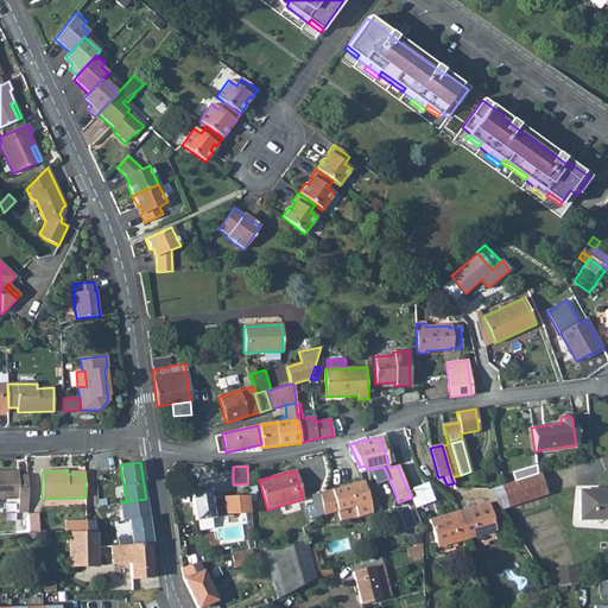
[(0,499),(18,499),(18,504),(19,517),(29,517),(29,514),(27,502),(26,476),(18,476),(18,472),(0,472),(0,499)]
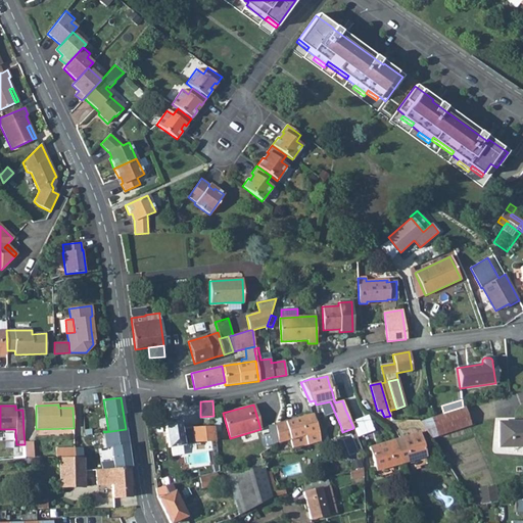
[(419,421),(430,438),(470,425),(464,407),(419,421)]
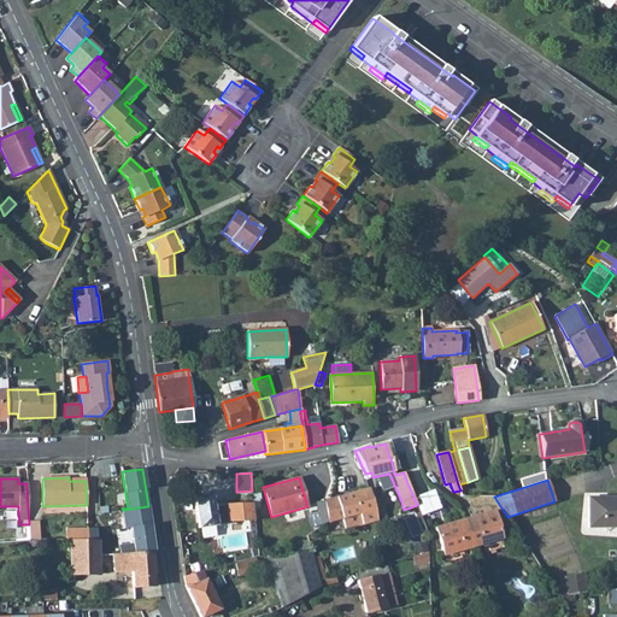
[(348,529),(376,521),(375,509),(368,488),(329,499),(324,500),(328,522),(341,518),(345,529),(348,529)]
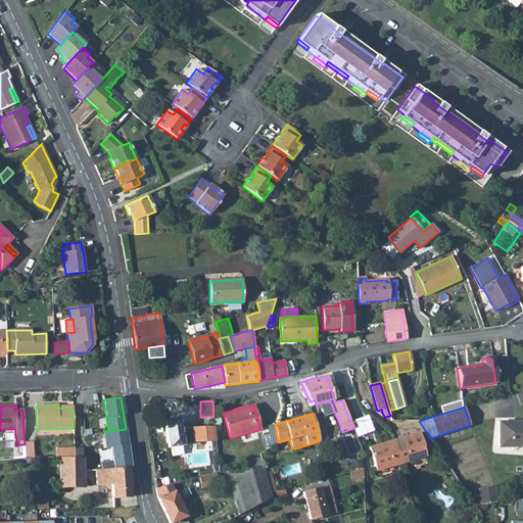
[(353,420),(359,436),(373,431),(368,415),(353,420)]
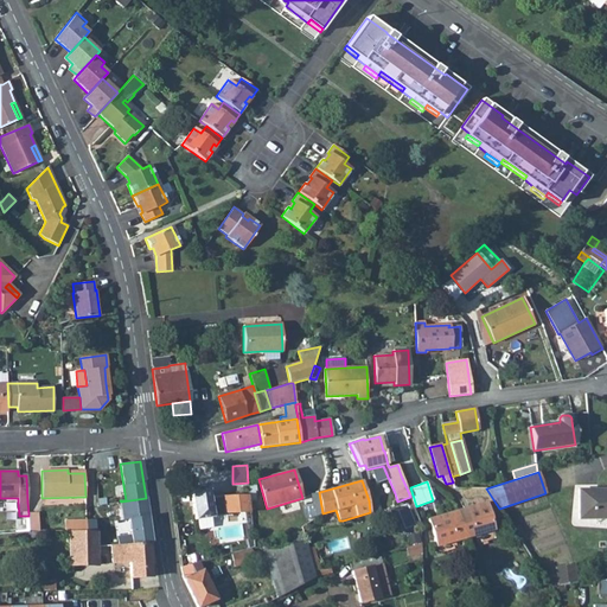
[(195,519),(212,517),(212,515),(213,515),(215,517),(227,515),(227,513),(227,512),(236,511),(236,512),(238,512),(238,511),(248,511),(248,512),(250,512),(249,494),(223,496),(210,498),(208,485),(190,487),(195,519)]
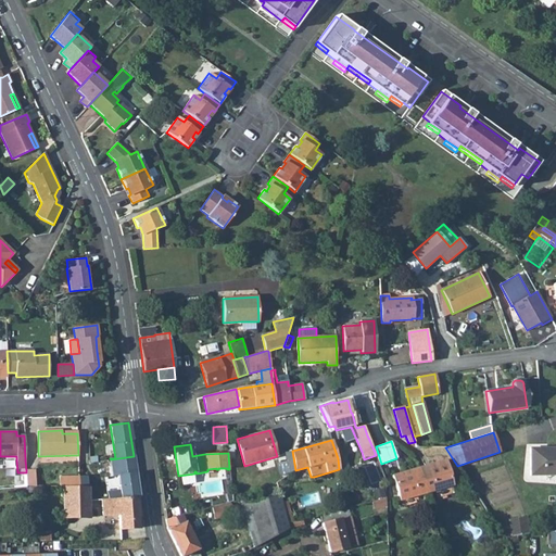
[(555,447),(530,449),(530,476),(555,475),(555,447)]
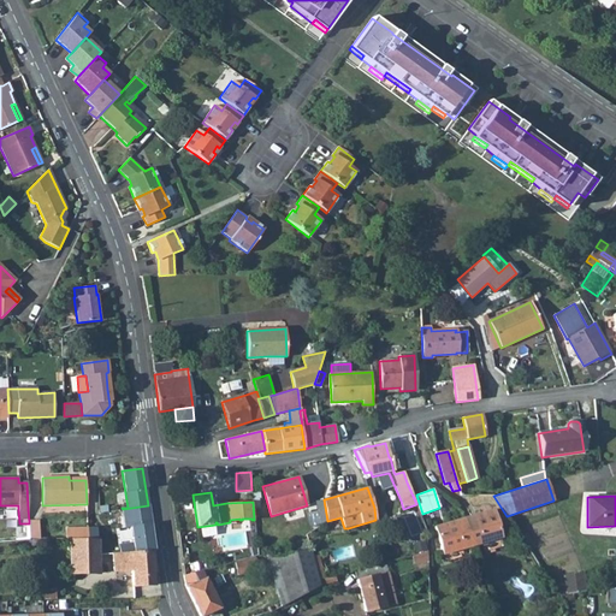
[(309,510),(314,529),(320,525),(327,521),(324,499),(315,502),(317,509),(309,510)]
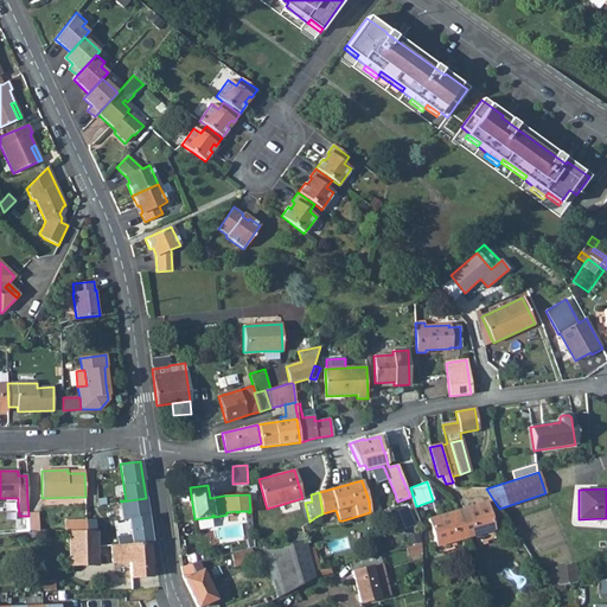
[(146,498),(121,502),(123,519),(128,519),(131,535),(117,537),(119,547),(149,544),(153,544),(146,498)]
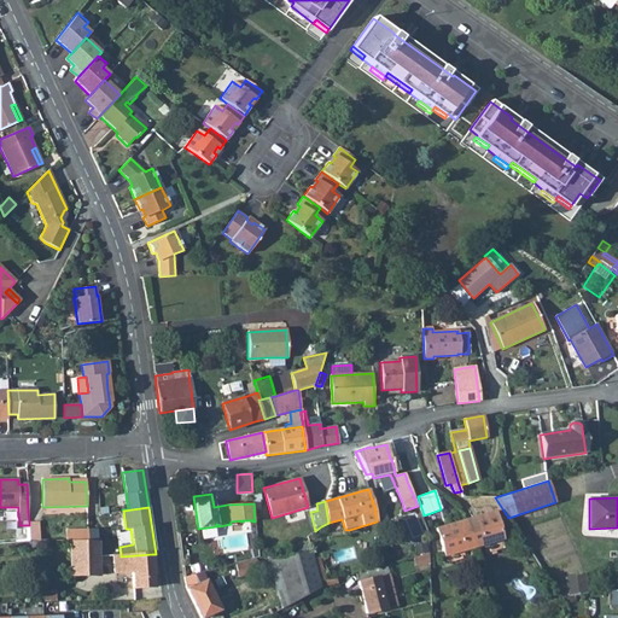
[(465,520),(473,548),(502,540),(494,512),(465,520)]
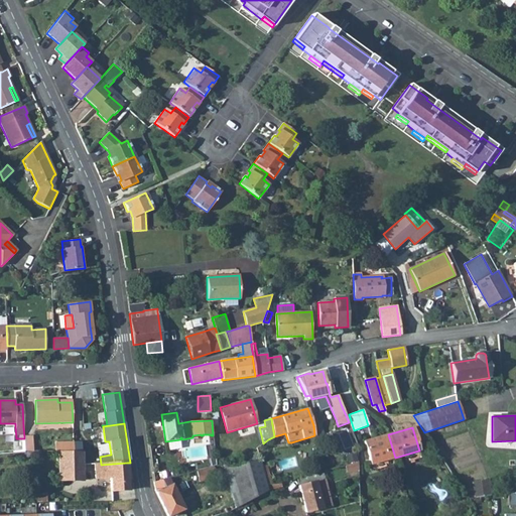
[(364,441),(371,465),(395,458),(388,434),(364,441)]
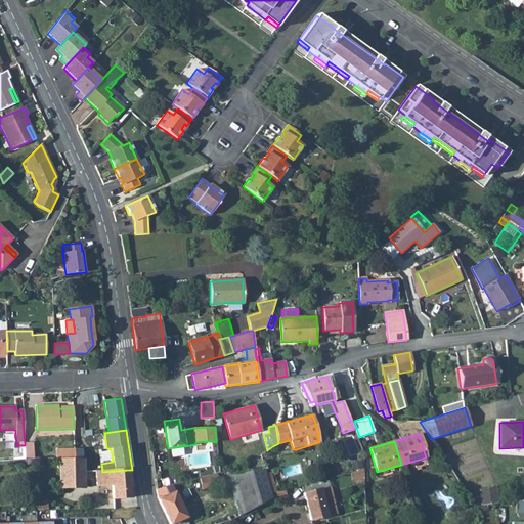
[(25,452),(25,459),(29,459),(33,459),(34,459),(33,443),(25,443),(25,445),(25,452)]
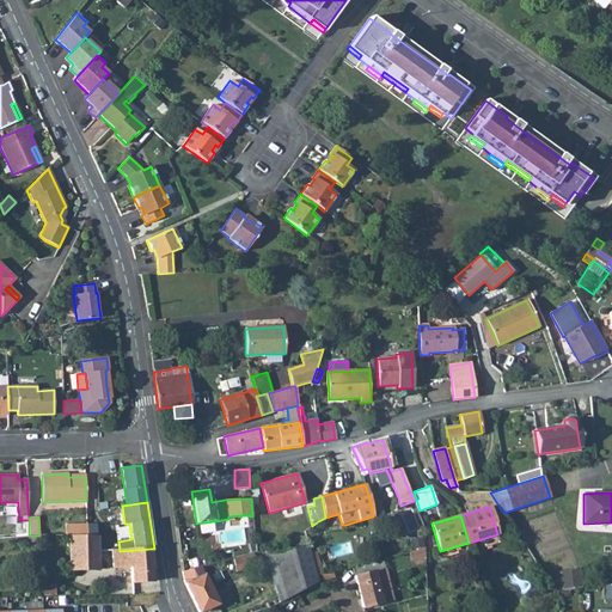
[(66,536),(69,536),(87,536),(86,524),(66,525),(66,536)]
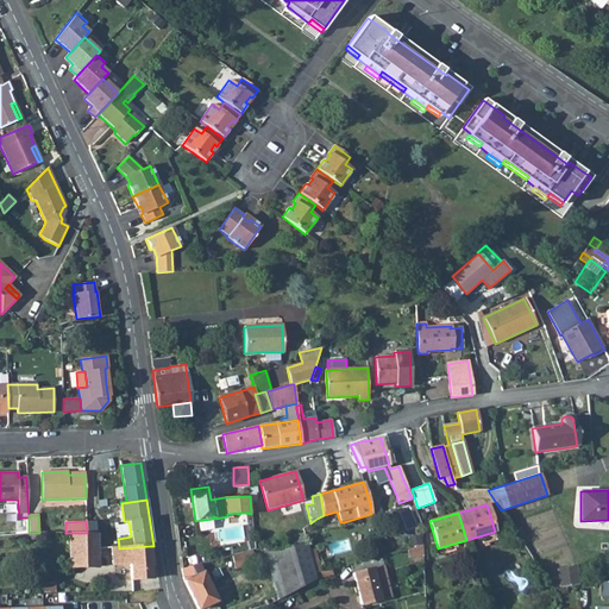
[(96,533),(87,533),(69,533),(70,567),(96,567),(96,533)]
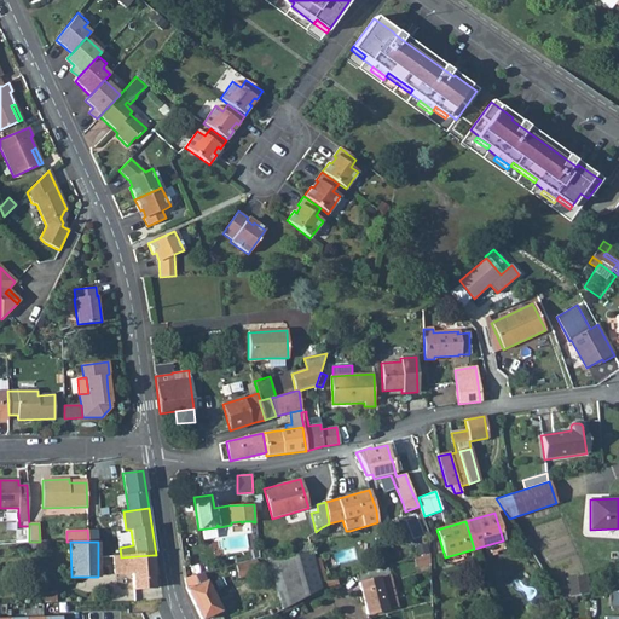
[(298,545),(300,554),(312,550),(310,542),(298,545)]
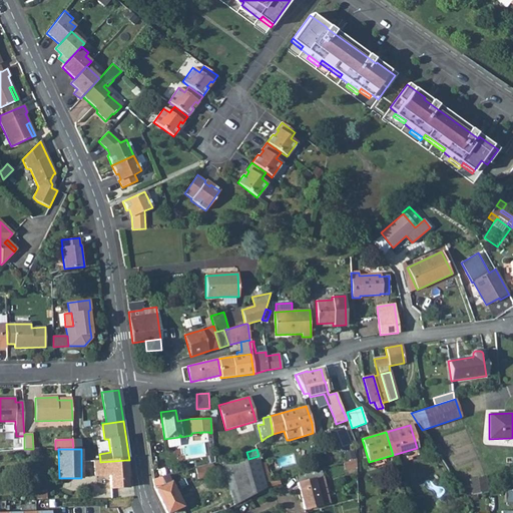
[(343,453),(345,462),(356,459),(356,450),(343,453)]
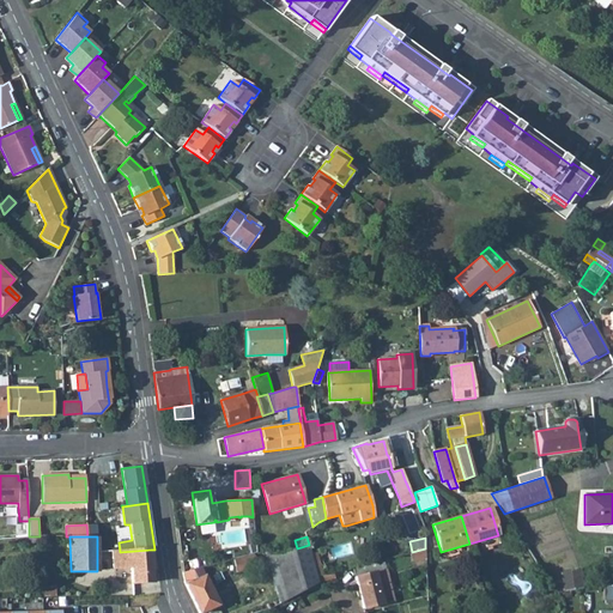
[(273,581),(279,604),(319,583),(316,577),(309,545),(297,548),(273,554),(263,551),(269,569),(273,581)]
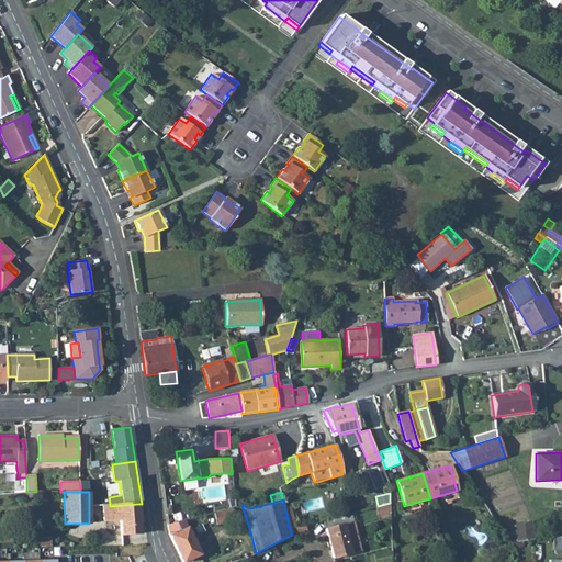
[(139,534),(138,504),(110,506),(103,506),(103,521),(120,520),(121,535),(139,534)]
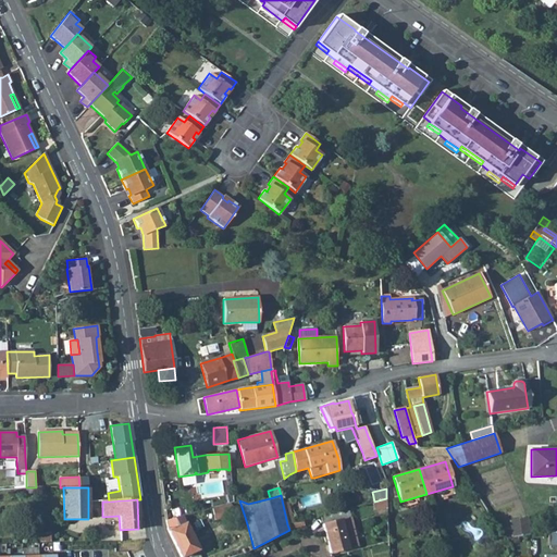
[(234,516),(234,519),(245,517),(239,500),(233,503),(231,503),(234,516)]
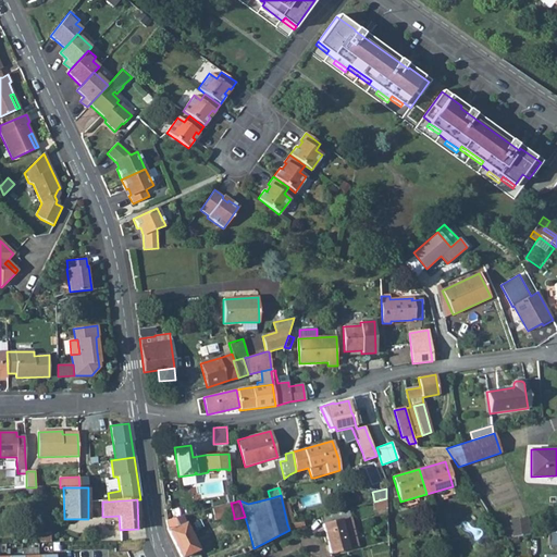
[(212,508),(214,520),(234,516),(231,503),(227,504),(212,508)]
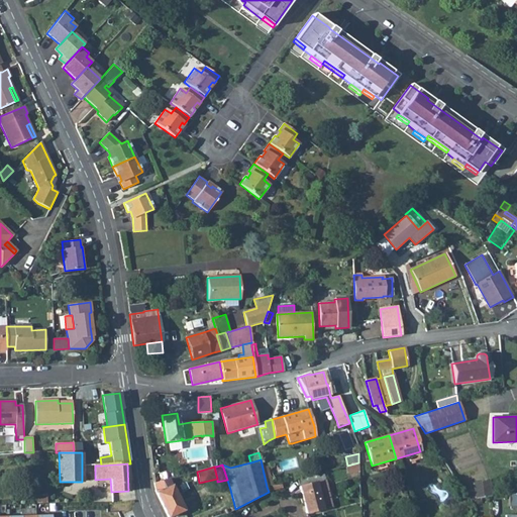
[(156,492),(167,516),(170,516),(184,511),(169,480),(153,484),(156,491),(156,492)]
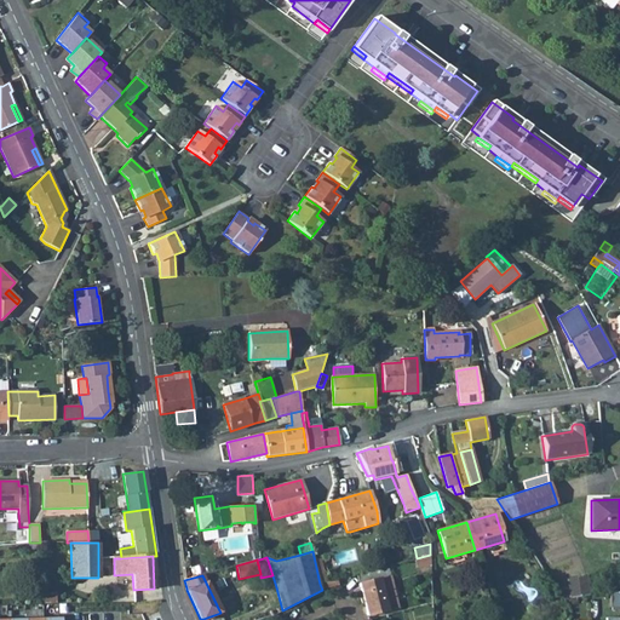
[(379,578),(388,610),(399,608),(390,575),(379,578)]
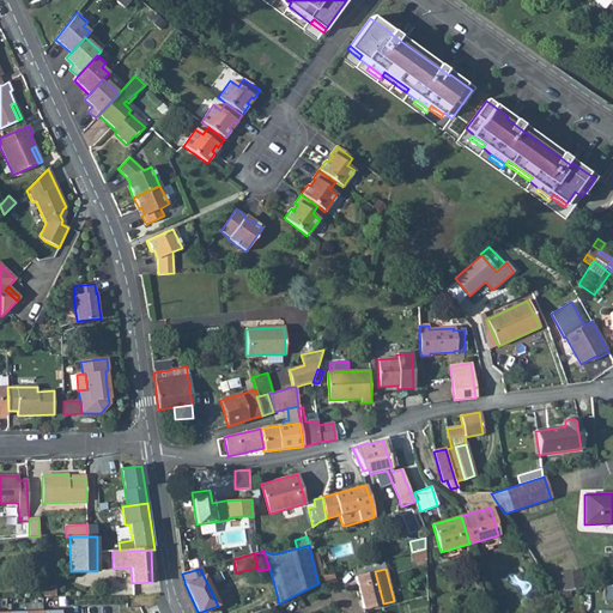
[(356,577),(363,610),(383,604),(375,571),(356,577)]
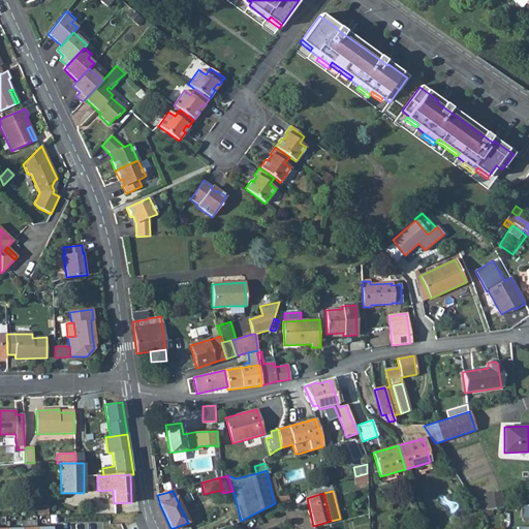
[(484,494),(487,510),(495,509),(492,493),(484,494)]
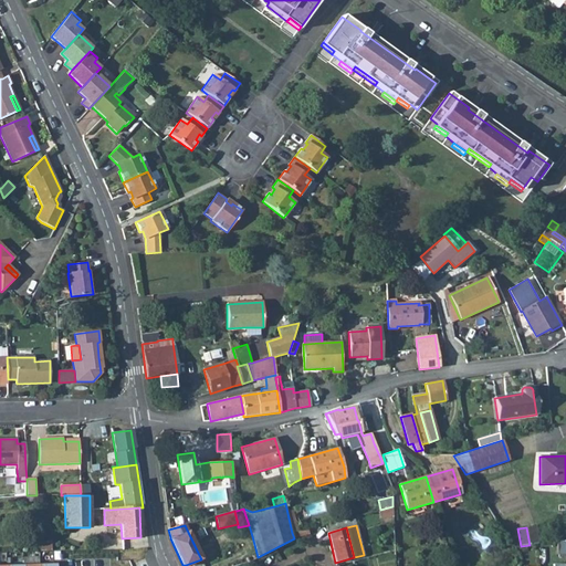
[(224,543),(230,565),(238,565),(250,562),(258,557),(252,536),(224,543)]
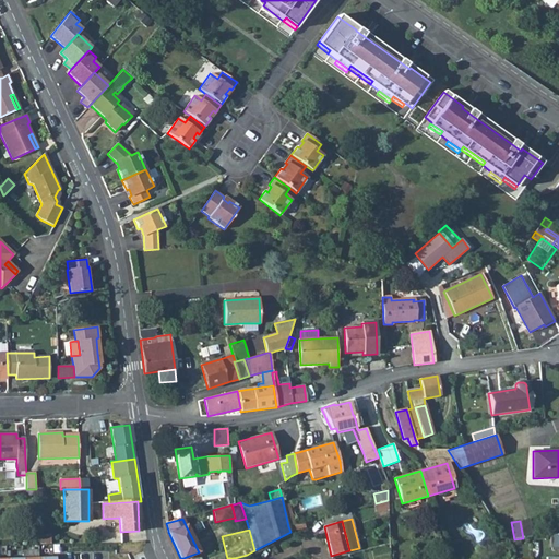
[(50,544),(50,535),(40,535),(40,545),(50,544)]
